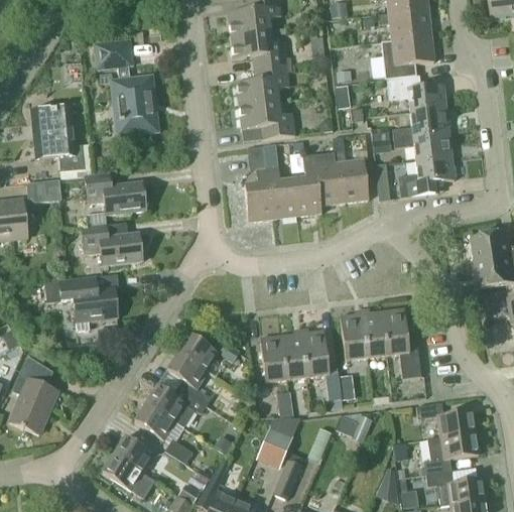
[(232,35),(271,30),(270,17),(282,16),(280,0),(247,0),(248,9),(229,12),(232,35)]
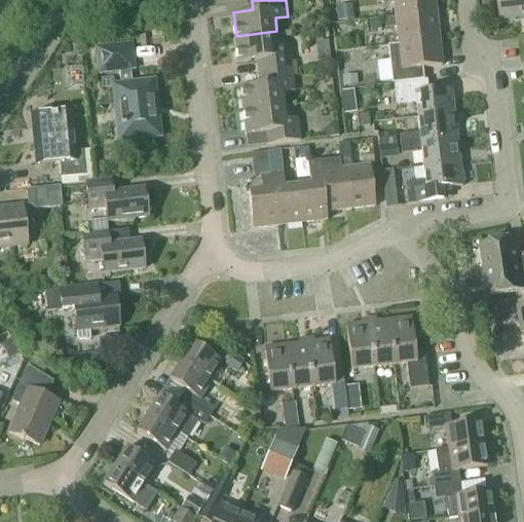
[(396,0),(397,13),(398,17),(438,12),(436,0),(384,0),(396,0)]
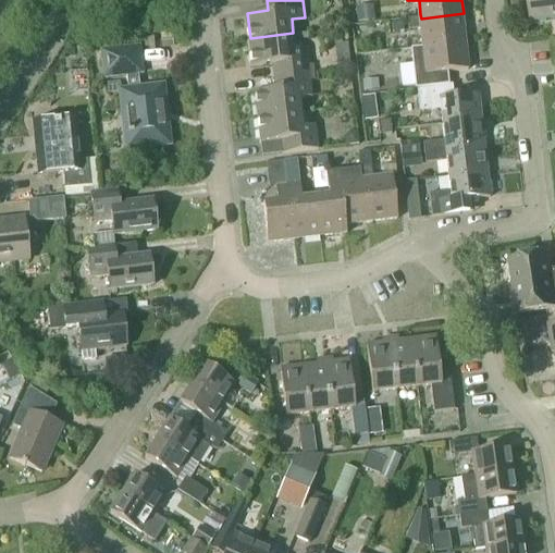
[(531,0),(533,19),(554,14),(554,0),(531,0)]
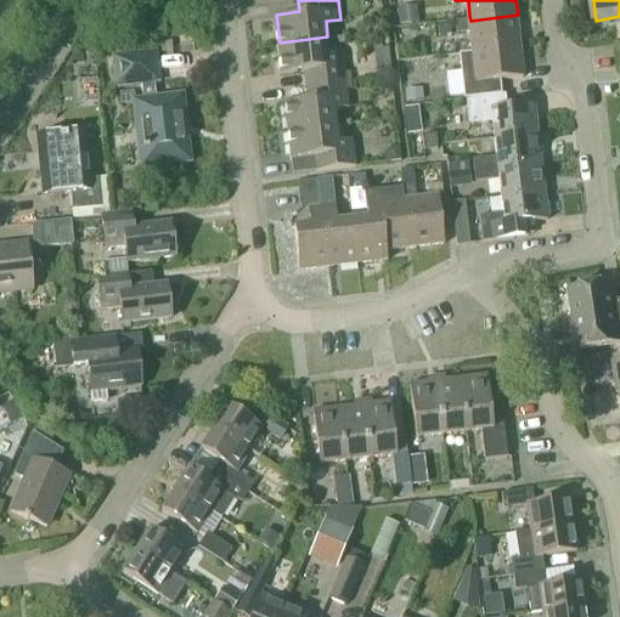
[(471,28),(473,49),(522,44),(518,15),(471,21),(469,16),(457,17),(458,29),(471,28)]
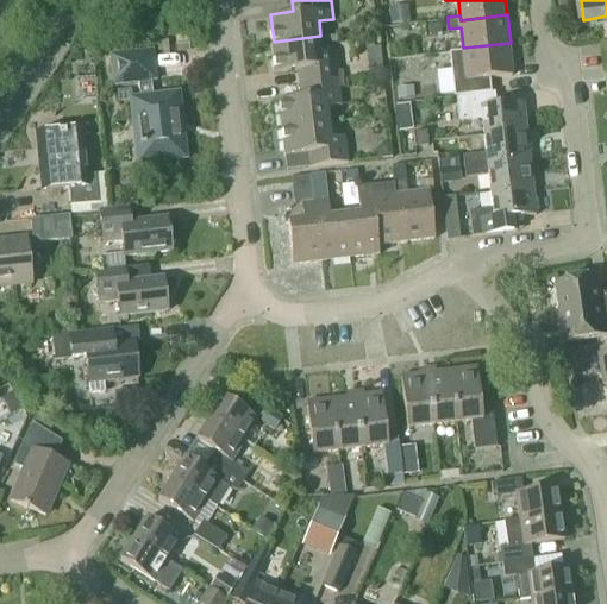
[(300,67),(301,81),(339,76),(337,50),(323,51),(320,36),(274,42),(276,69),(300,67)]
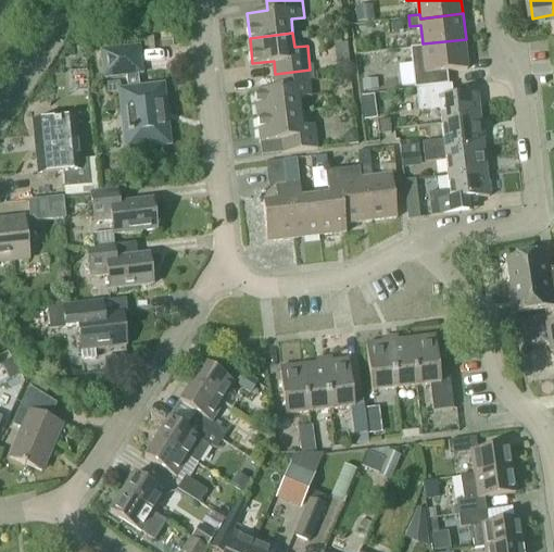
[(416,85),(417,85),(450,82),(449,69),(469,66),(466,39),(423,44),(412,45),(416,85)]
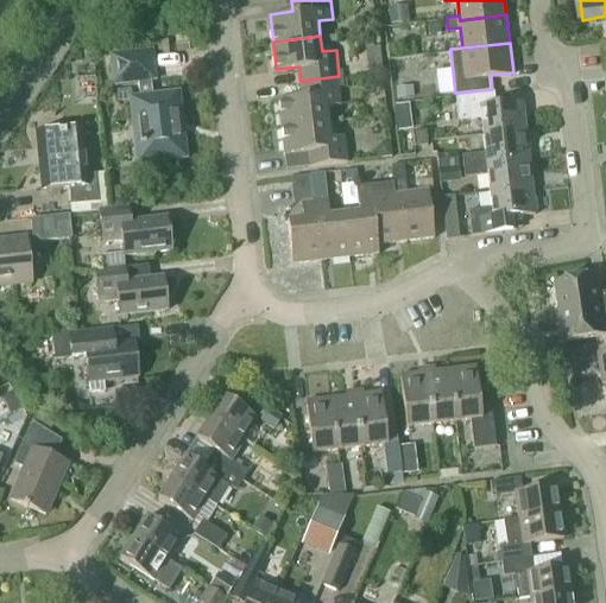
[(182,146),(185,145),(183,128),(181,129),(176,94),(155,96),(152,75),(155,75),(152,49),(114,54),(118,80),(139,77),(141,97),(138,99),(140,120),(144,120),(146,133),(141,134),(144,154),(152,154),(152,163),(168,162),(166,152),(183,151),(182,146)]
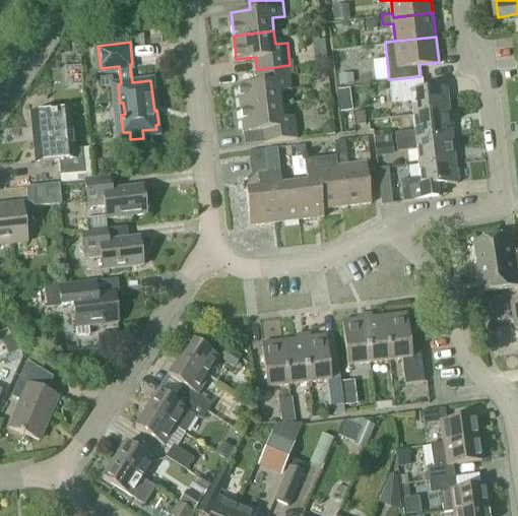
[(327,49),(316,50),(317,61),(328,60),(327,49)]
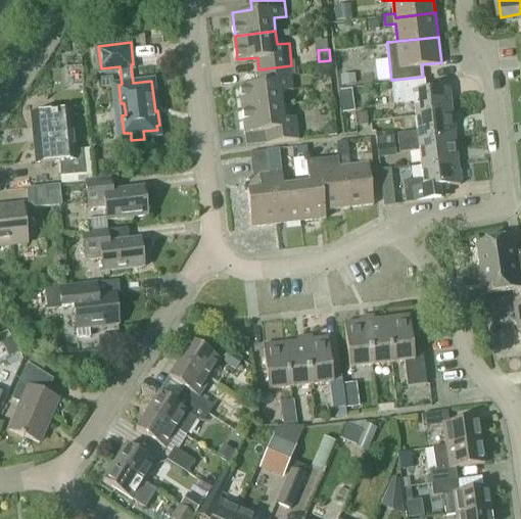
[(243,107),(284,102),(282,89),(294,88),(291,65),(258,69),(261,82),(240,84),(243,107)]
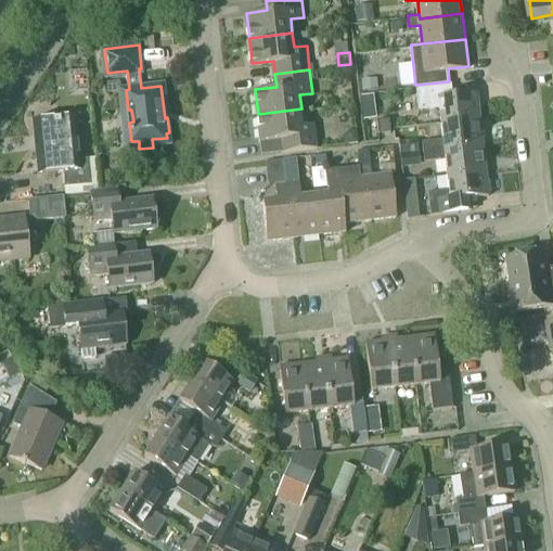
[(449,81),(416,85),(420,107),(440,105),(442,120),(481,116),(478,91),(450,94),(449,81)]
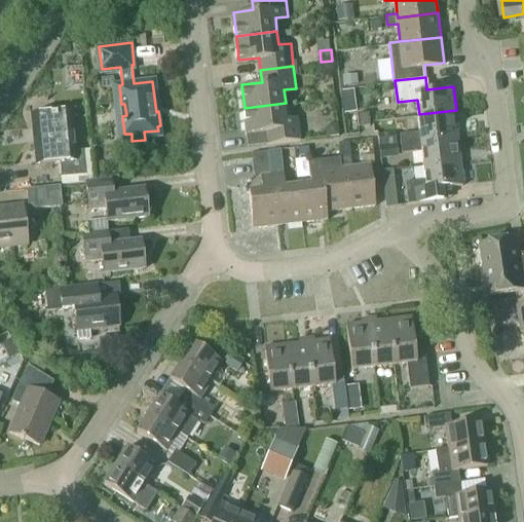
[(353,86),(341,88),(342,100),(356,98),(353,86)]
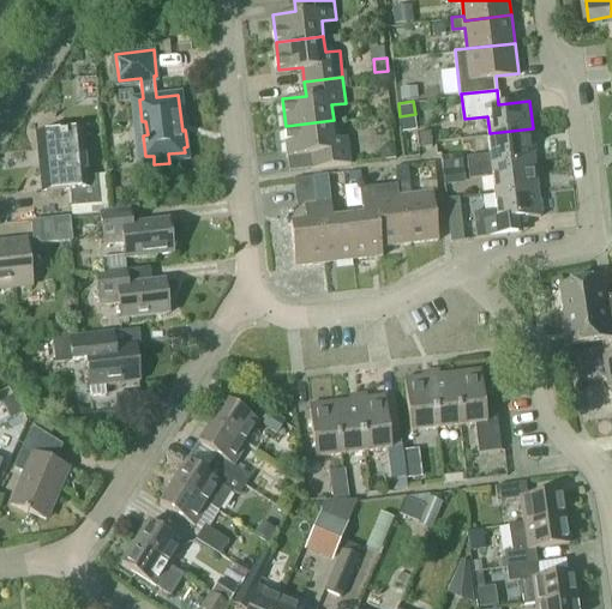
[(335,136),(334,120),(286,126),(289,154),(312,151),(315,166),(353,161),(349,134),(335,136)]
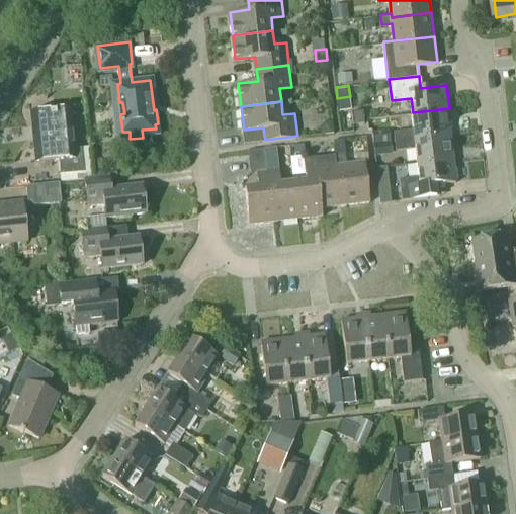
[(62,171),(85,168),(83,144),(74,145),(70,107),(37,110),(40,144),(35,144),(37,158),(60,156),(62,171)]
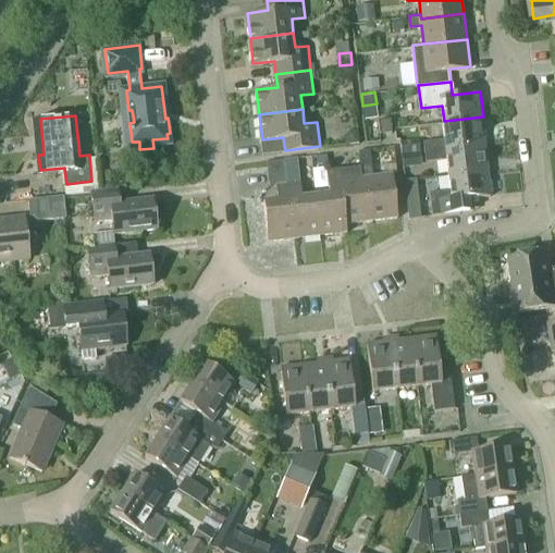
[(392,117),(380,118),(381,131),(393,130),(392,117)]
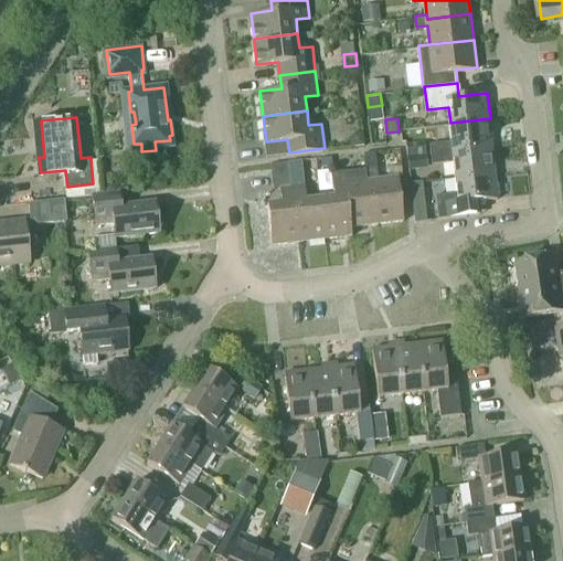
[(492,145),(490,118),(450,123),(452,139),(431,141),(432,151),(492,145)]
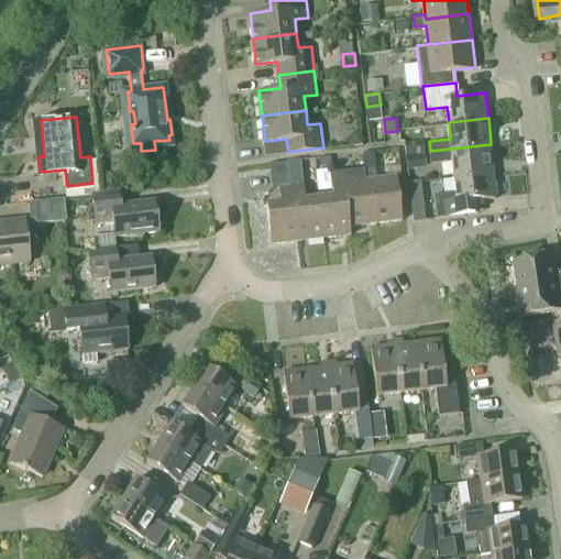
[(350,135),(350,143),(364,142),(363,129),(354,129),(350,135)]
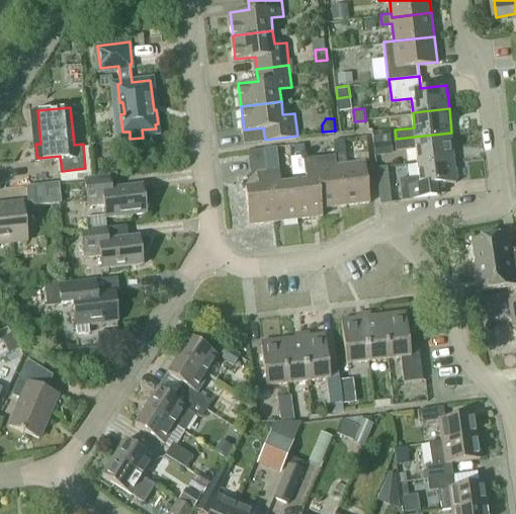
[(417,146),(418,161),(454,157),(451,133),(396,139),(397,148),(417,146)]
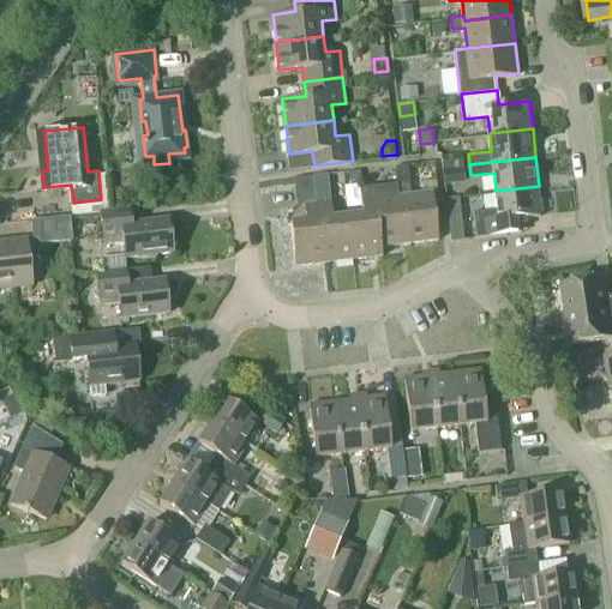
[(465,164),(444,167),(445,181),(467,179),(465,164)]
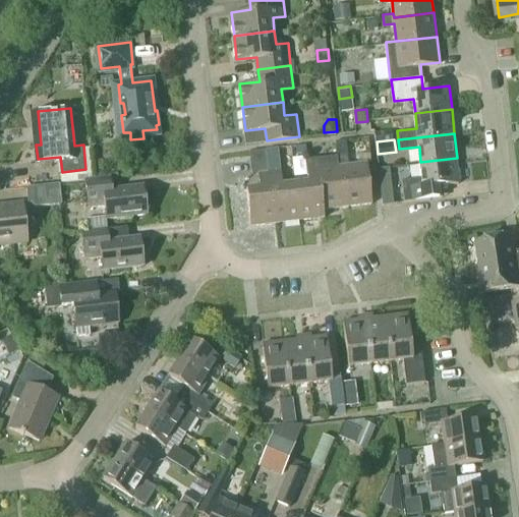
[(268,147),(250,149),(252,161),(269,159),(268,147)]
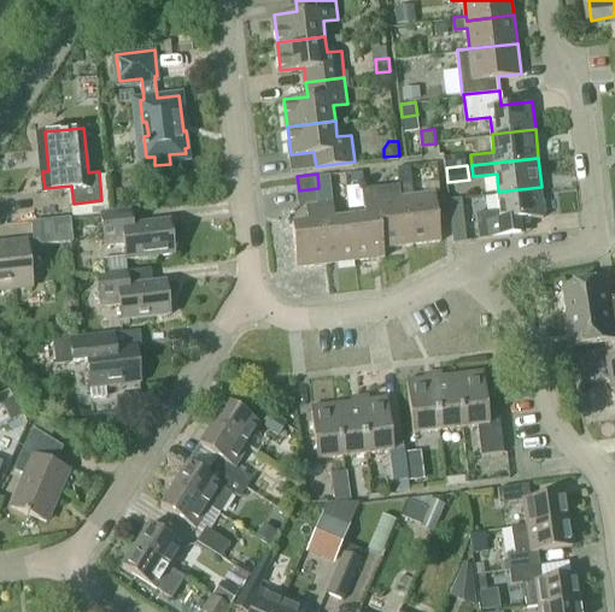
[(385,245),(414,242),(406,181),(378,184),(385,245)]
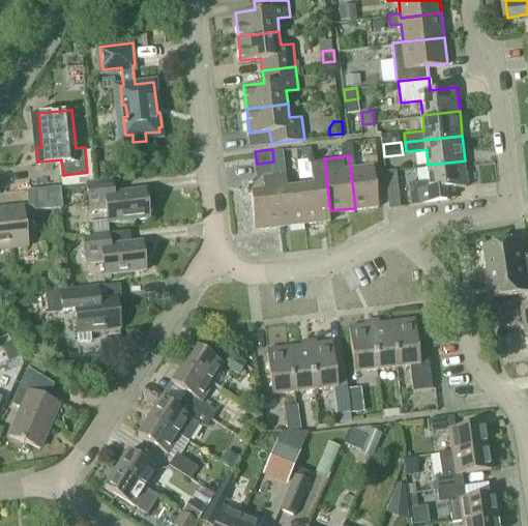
[(349,155),(355,208),(380,205),(375,164),(356,166),(354,155),(349,155)]
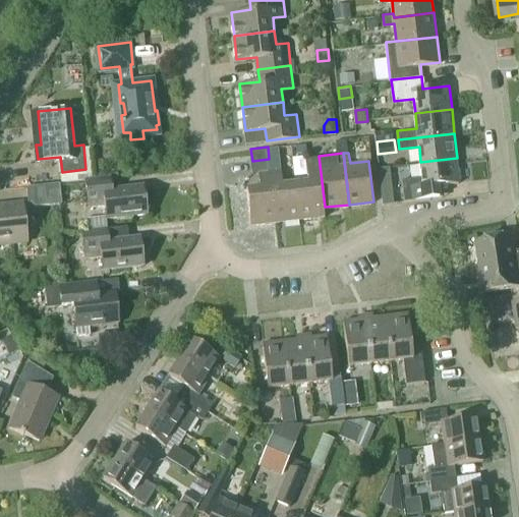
[(309,180),(296,181),(300,218),(326,215),(325,207),(319,156),(306,158),(309,180)]
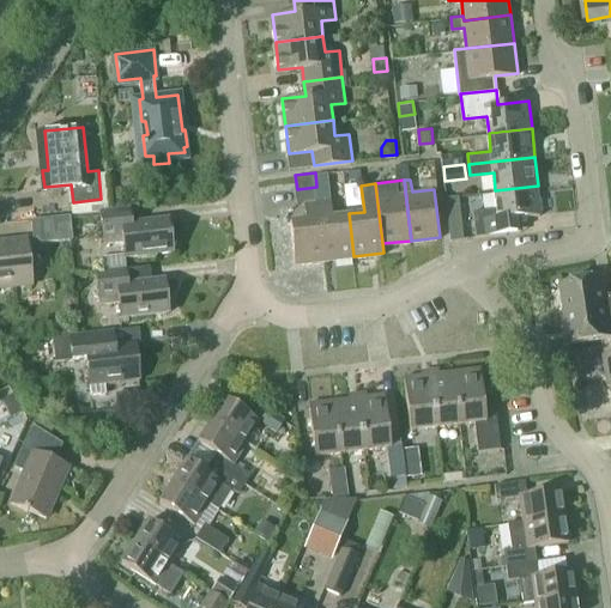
[(495,190),(497,207),(475,210),(477,235),(509,231),(508,217),(542,213),(538,186),(495,190)]
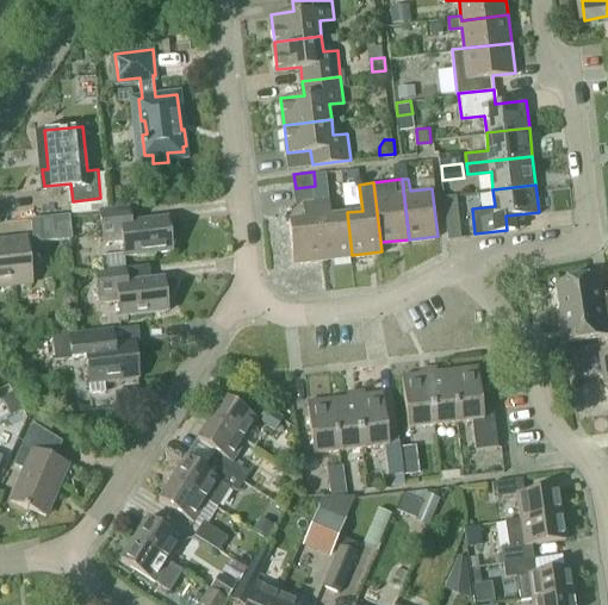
[(330,198),(317,199),(324,259),(352,255),(347,212),(333,214),(330,198)]
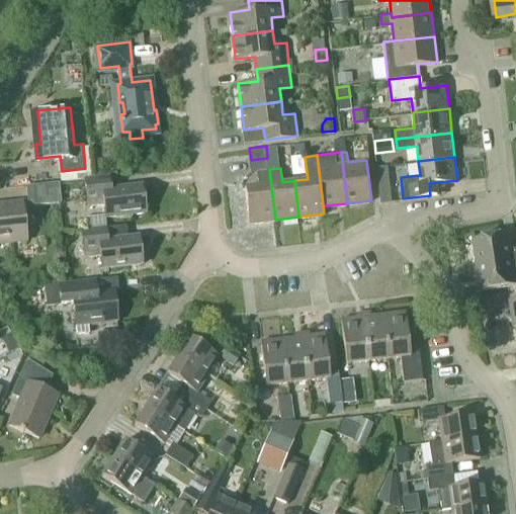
[(275,220),(269,169),(258,170),(259,184),(246,186),(250,223),(275,220)]
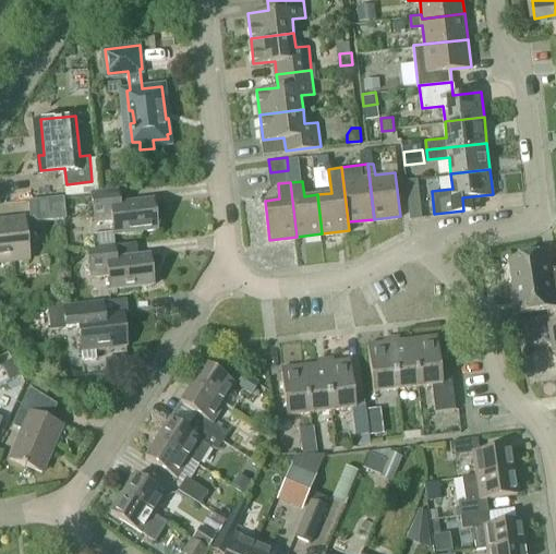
[(116,232),(158,227),(155,196),(120,201),(119,188),(93,191),(96,220),(113,218),(116,232)]
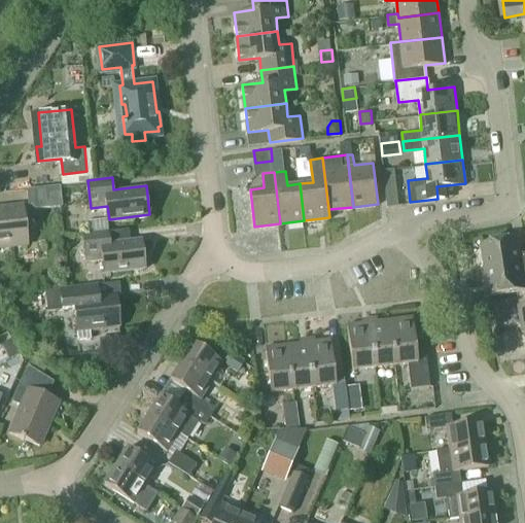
[(62,183),(28,187),(30,201),(37,206),(64,203),(62,183)]
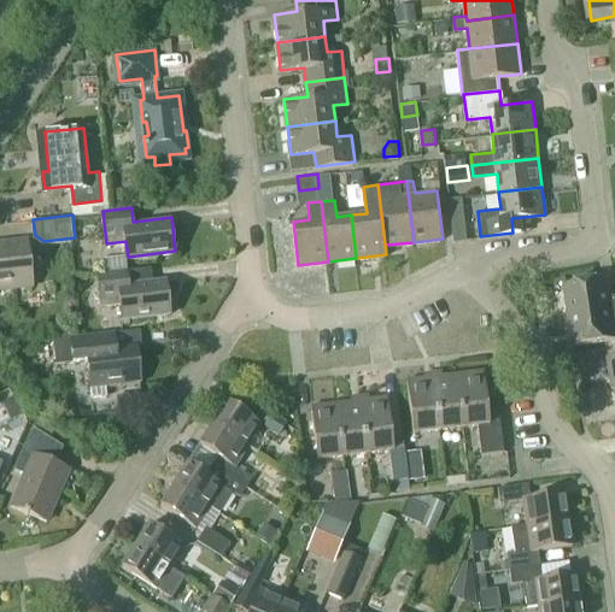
[(0,284),(33,282),(28,239),(0,241),(0,284)]
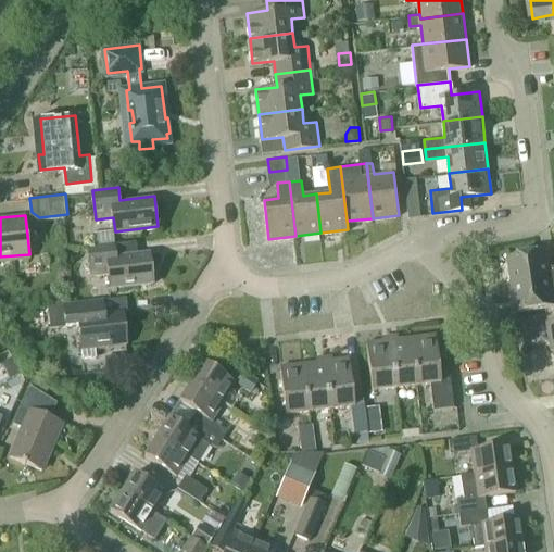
[(111,286),(154,281),(151,251),(116,255),(115,242),(89,245),(92,274),(110,272),(111,286)]
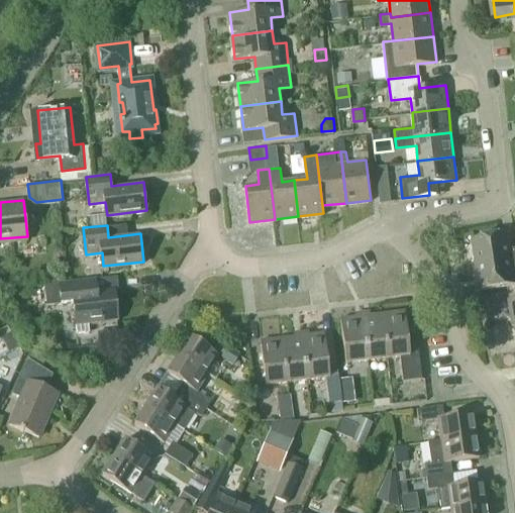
[(514,244),(512,245),(510,230),(474,235),(478,262),(514,254),(514,244)]
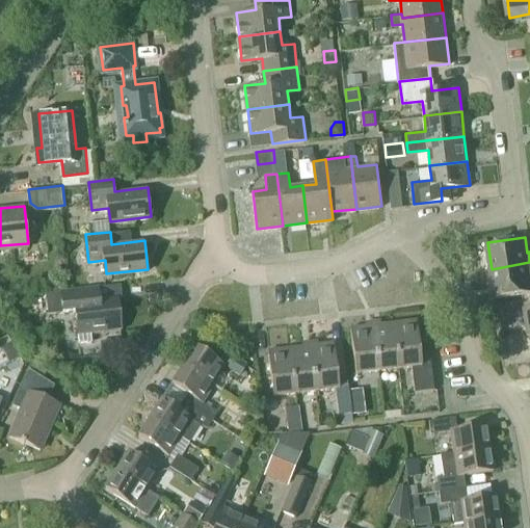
[(529,262),(492,269),(496,295),(529,290),(529,262)]
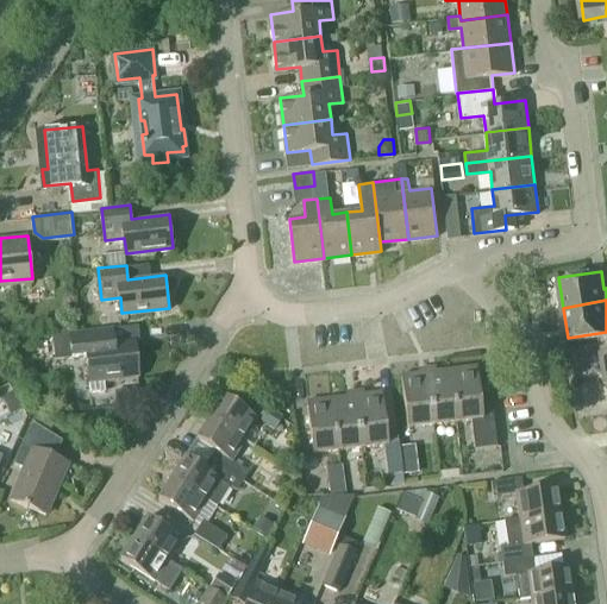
[(107,388),(106,379),(141,375),(136,338),(116,340),(113,326),(70,331),(74,354),(88,353),(92,390),(107,388)]
